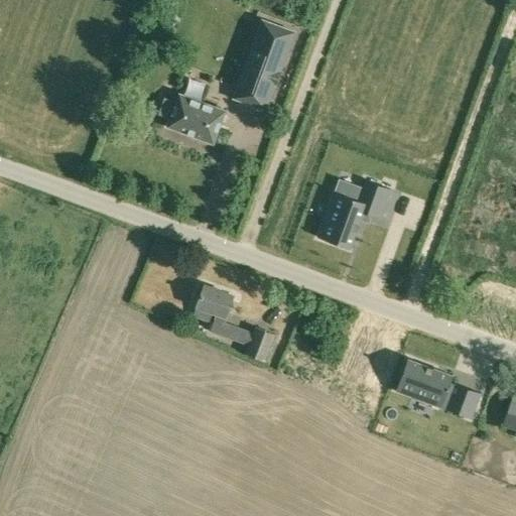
[(166,8),(161,21),(172,25),(177,12),(166,8)]
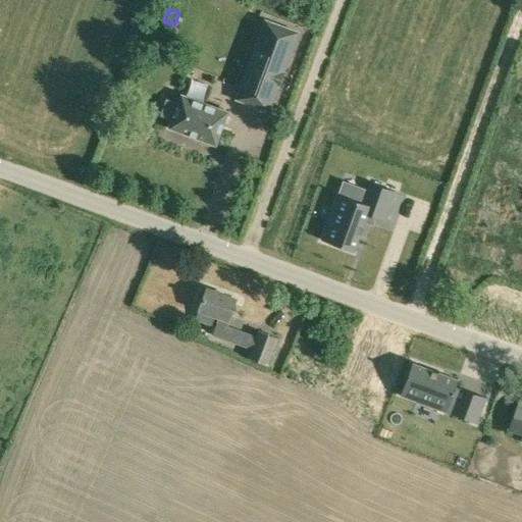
[(236,99),(271,112),(301,32),(265,18),(236,99)]
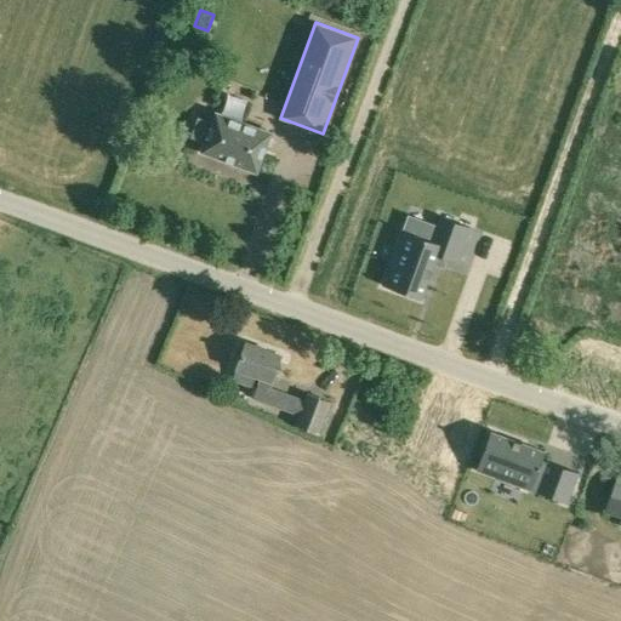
[(256,171),(271,132),(216,113),(212,123),(198,117),(192,136),(205,141),(201,151),(256,171)]
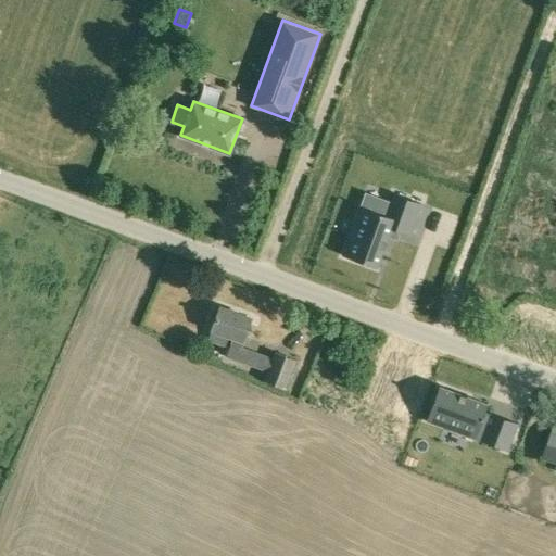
[(376,267),(388,237),(390,228),(400,231),(408,235),(420,203),(394,193),(392,201),(387,215),(359,205),(358,207),(361,207),(344,254),(342,253),(342,255),(376,267)]
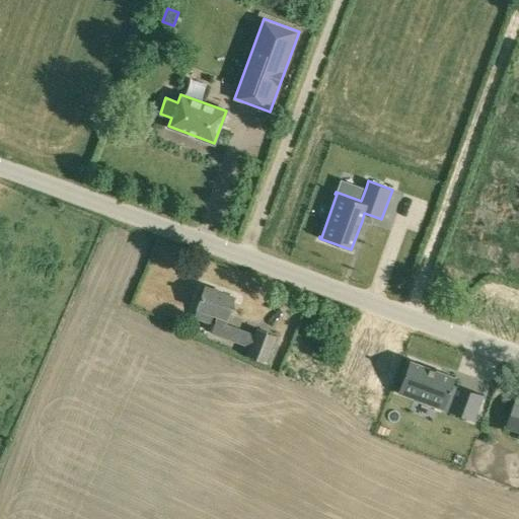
[(198,307),(194,317),(211,323),(215,313),(219,314),(213,331),(228,338),(232,326),(224,323),(226,317),(234,296),(205,286),(198,307)]
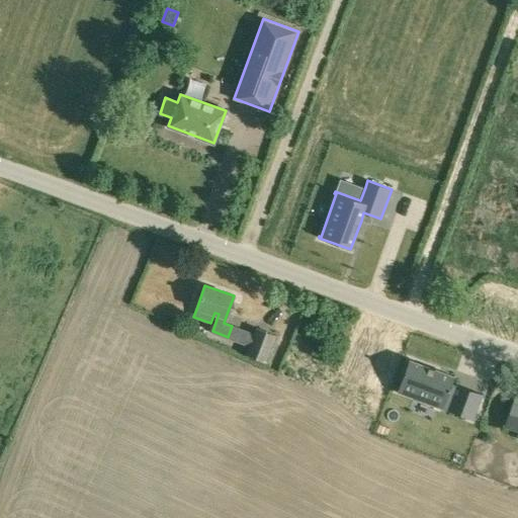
[(253,334),(249,344),(246,354),(267,361),(276,335),(255,328),(253,334)]
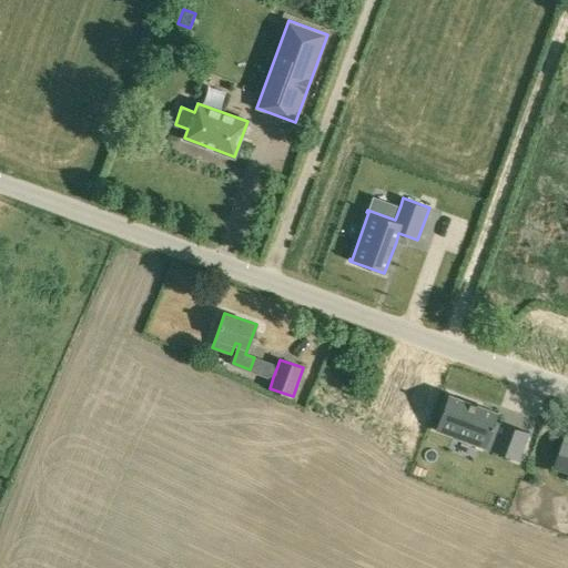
[(498,413),(448,395),(435,429),(437,430),(437,428),(484,446),(484,447),(485,448),(486,446),(493,448),(493,449),(492,450),(518,460),(528,432),(503,423),(501,423),(495,421),(498,413)]
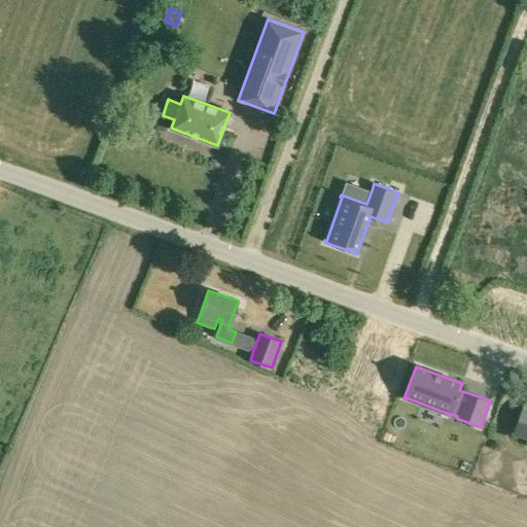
[(526,406),(524,405),(513,433),(526,438),(526,440),(526,444),(526,406)]
